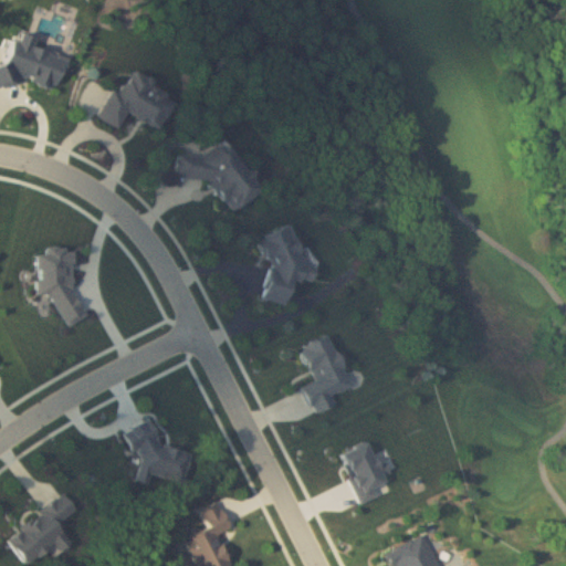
[(118,128),(127,112),(160,129),(176,101),(152,87),(155,82),(133,71),(121,95),(112,91),(97,117),(118,128)]
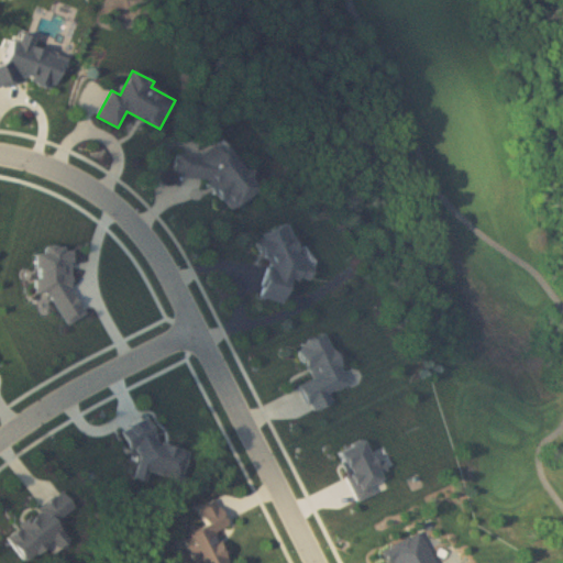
[(208,179),(231,211),(260,190),(252,179),(252,170),(243,170),(224,145),(216,144),(199,156),(176,154),(175,176),(208,179)]
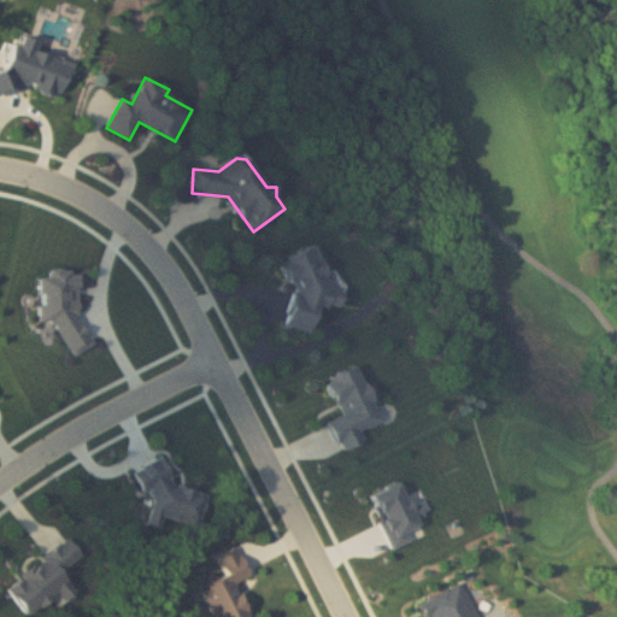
[(305,329),(319,323),(316,315),(346,301),(333,272),(328,275),(316,247),(276,264),(305,329)]
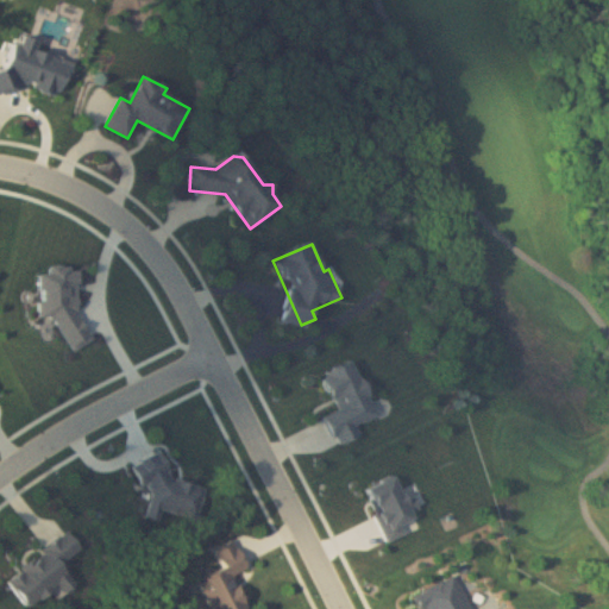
[(60,589),(63,595),(77,586),(63,563),(82,551),(74,537),(7,576),(26,608),(60,589)]
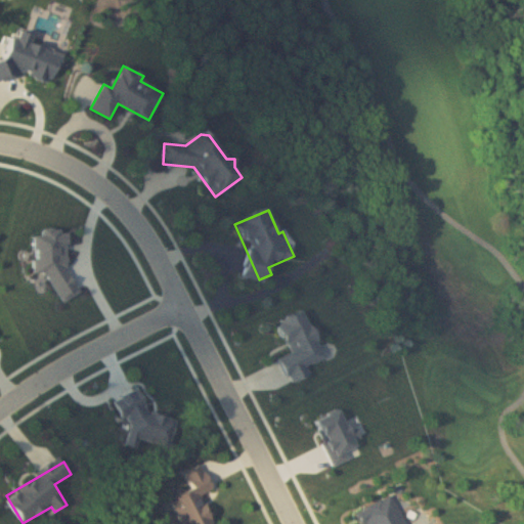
[(193,523),(208,519),(199,494),(212,489),(202,464),(182,471),(190,490),(170,498),(179,523),(193,523)]
